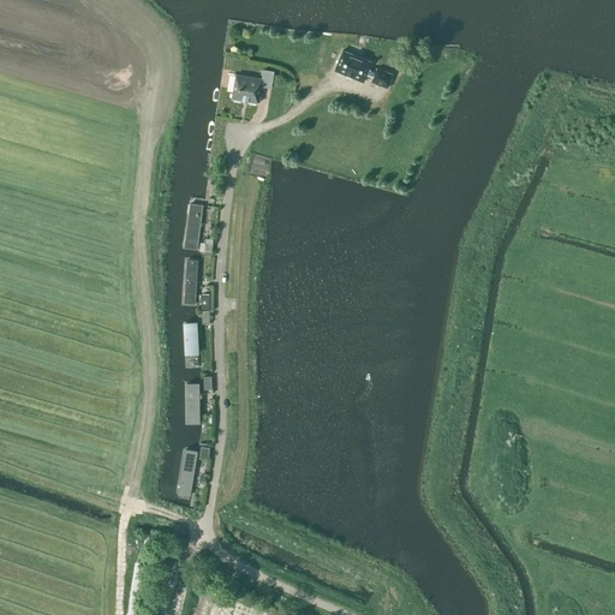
[(371,63),(342,51),(334,71),(363,82),(365,76),(372,78),(371,82),(387,88),(392,75),(376,69),(375,72),(369,69),(371,63)]
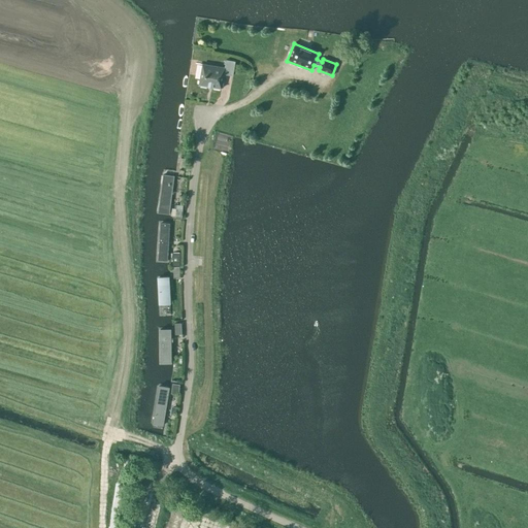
[(235,61),(226,60),(224,67),(201,63),(198,86),(222,90),(224,74),(233,76),(235,61)]
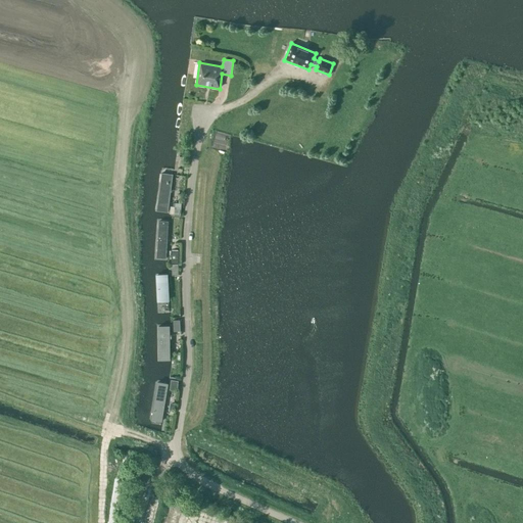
[(175,168),(160,167),(156,212),(170,214),(175,168)]
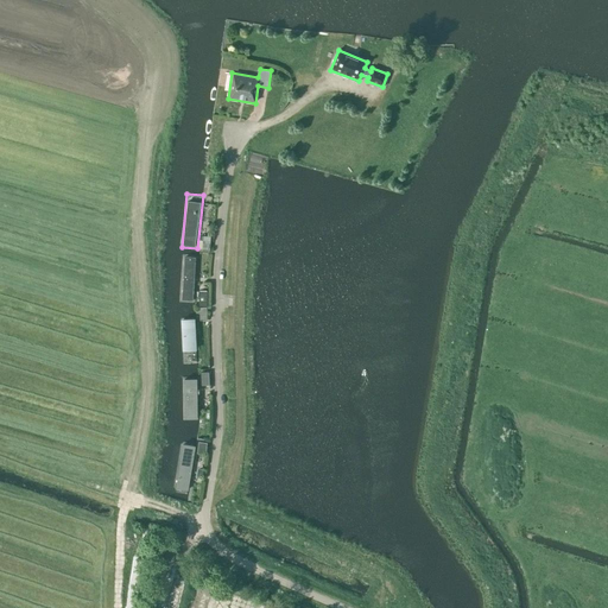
[(194,303),(196,257),(184,257),(183,303),(194,303)]
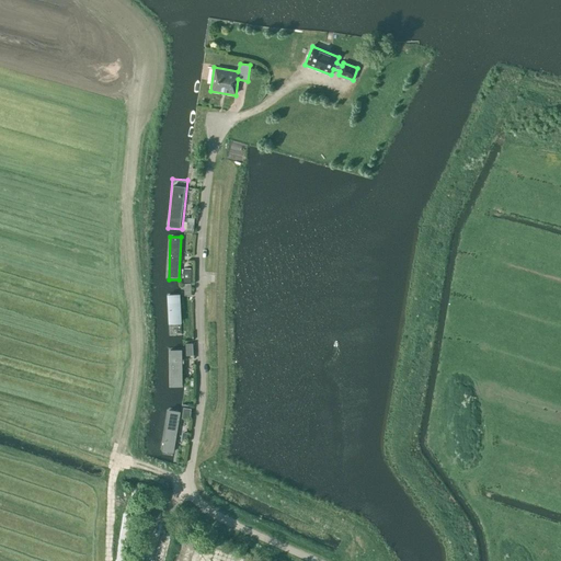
[(182,338),(180,295),(168,295),(170,338),(182,338)]
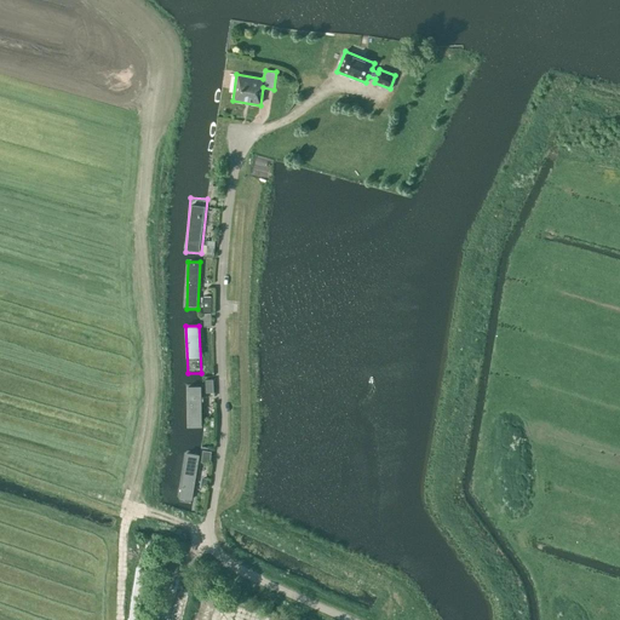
[(201,429),(201,385),(188,385),(188,430),(201,429)]
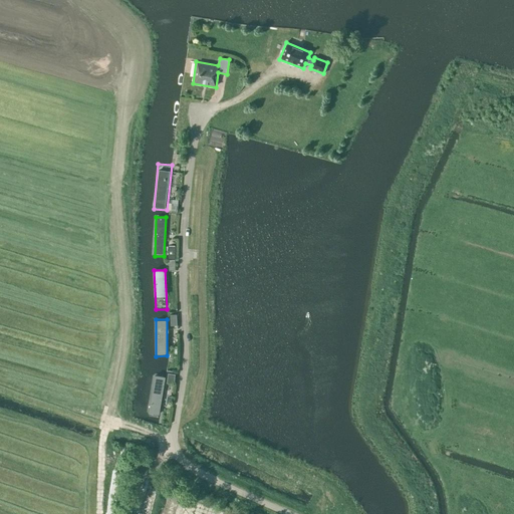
[(160,418),(166,377),(155,375),(149,416),(160,418)]
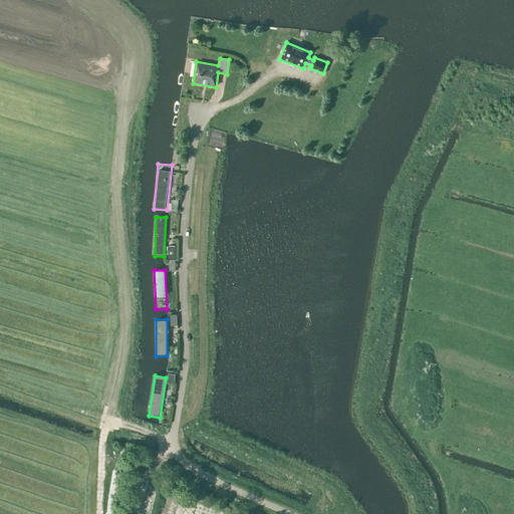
All buildings are outlined.
